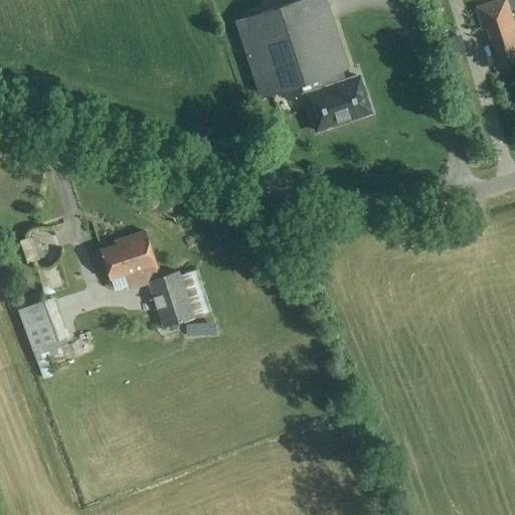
[(337,73),(347,69),(324,0),(300,0),(234,21),(260,99),(309,82),(312,93),(304,96),(316,132),(371,113),(359,77),(340,83),(337,73)]
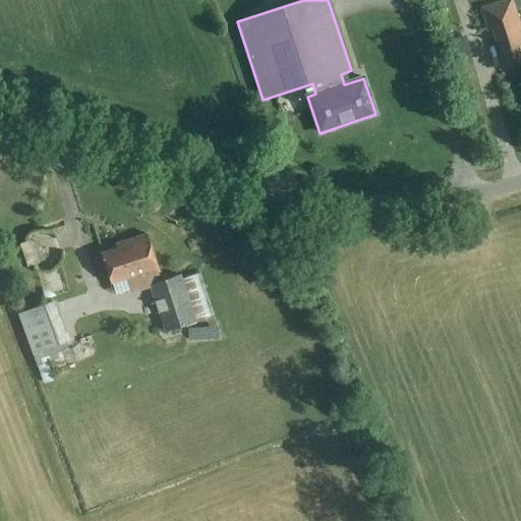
[(503,70),(520,63),(520,46),(520,44),(520,43),(520,27),(512,1),(479,12),(486,32),(489,31),(503,70)]
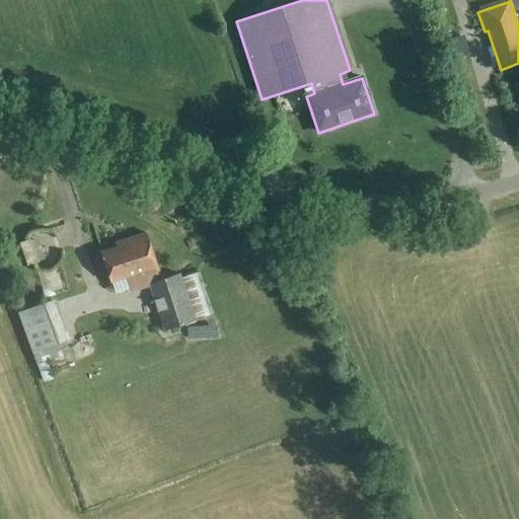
[(40,233),(48,252),(76,241),(68,222),(40,233)]
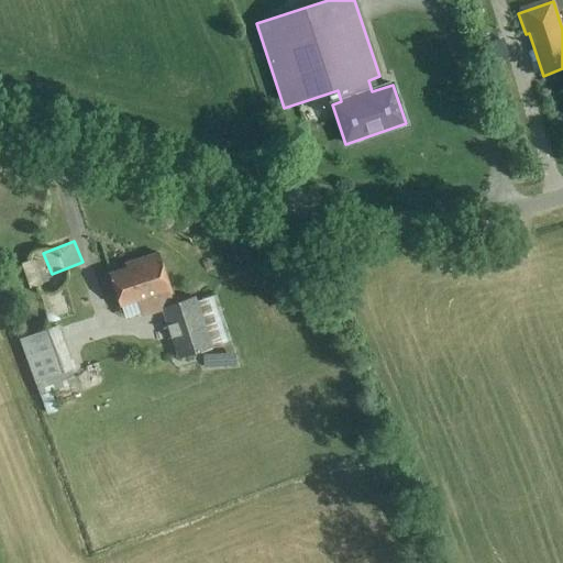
[(169,306),(166,296),(172,294),(158,253),(134,262),(135,265),(110,274),(121,306),(138,300),(142,313),(159,309),(162,308),(168,306),(169,306)]
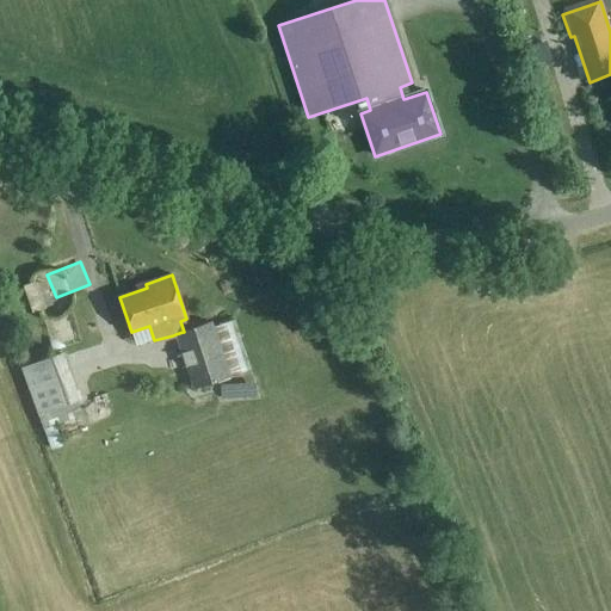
[(23,289),(32,316),(45,313),(45,310),(54,308),(44,283),(36,285),(36,284),(23,289)]
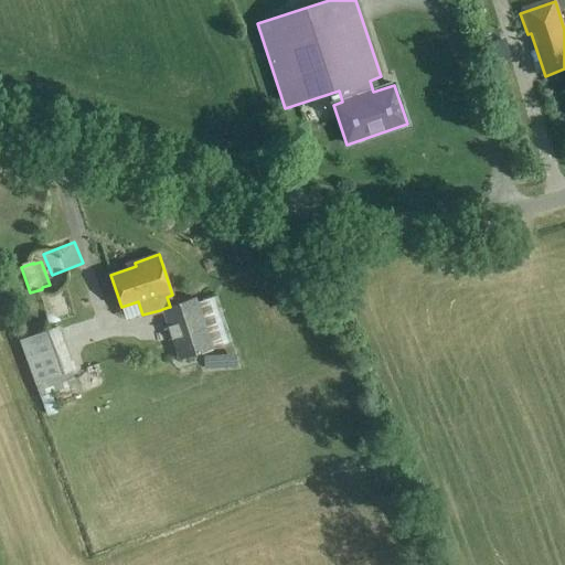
[(196,298),(170,307),(169,307),(162,309),(179,361),(198,355),(213,350),(214,350),(199,305),(196,298)]
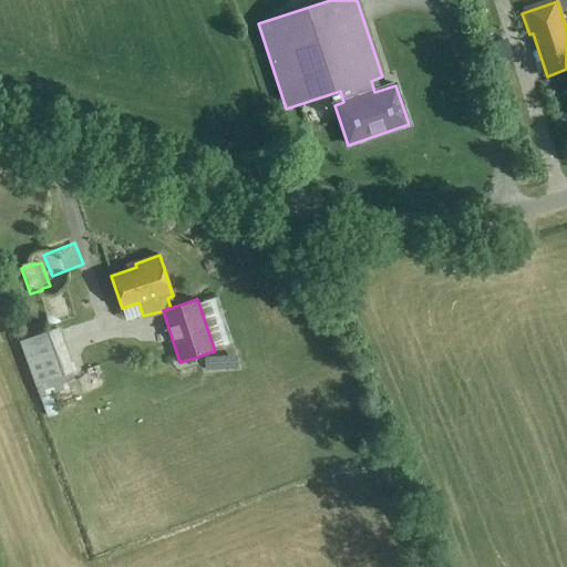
[(61,375),(101,359),(80,312),(41,329),(61,375)]
